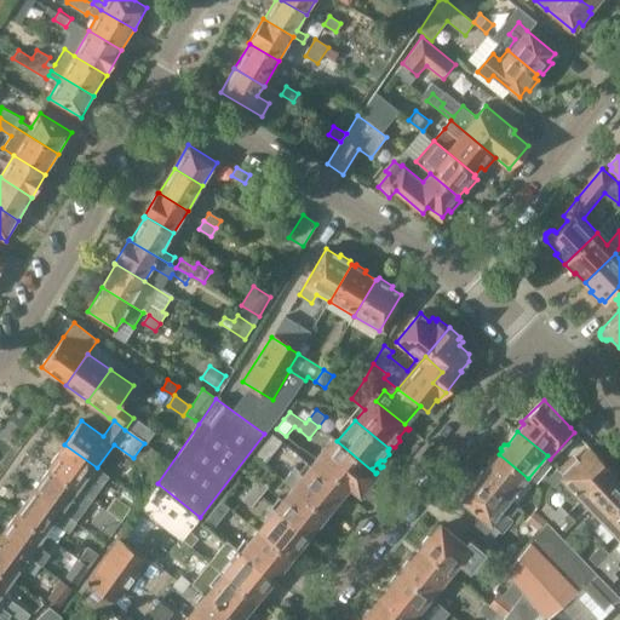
[(273,436),(256,457),(265,464),(282,443),(273,436)]
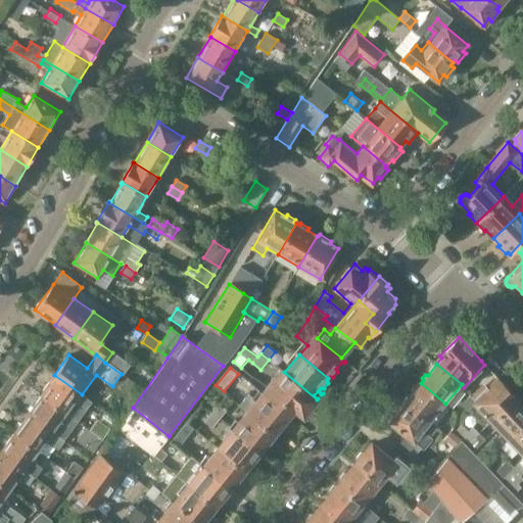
[(293,410),(302,417),(306,413),(310,413),(315,406),(314,402),(317,399),(284,372),(280,369),(262,392),(289,416),(293,410)]
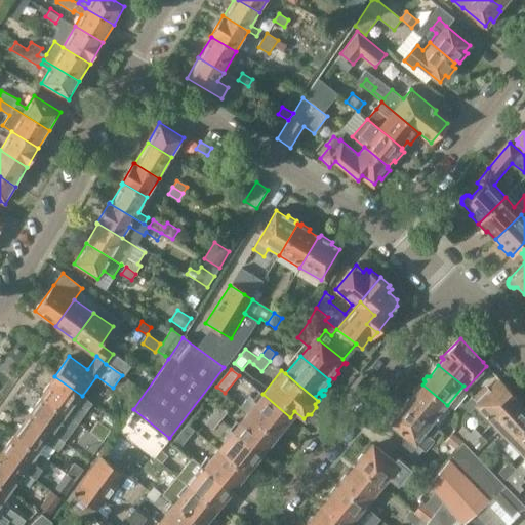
[(82,396),(54,376),(43,393),(44,393),(42,397),(68,415),(82,396)]
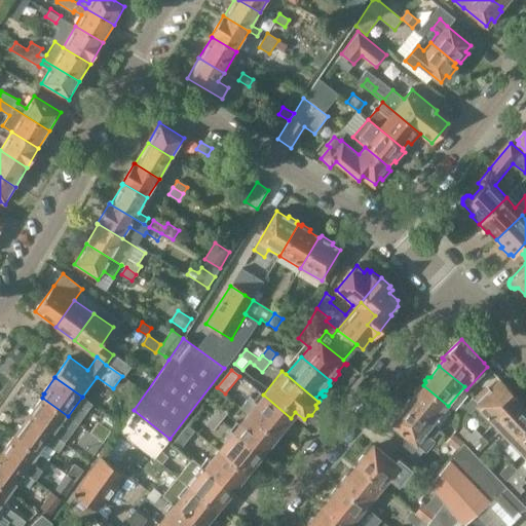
[(137,404),(146,392),(129,381),(121,392),(137,404)]
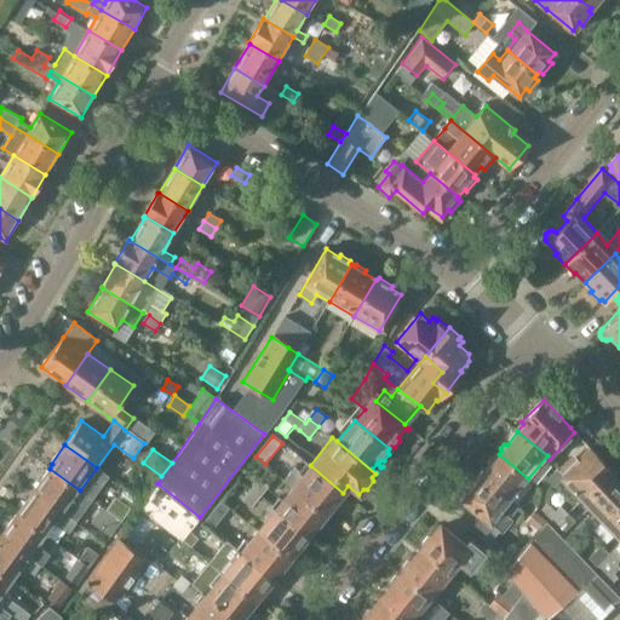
[(567,474),(560,466),(546,478),(556,487),(563,480),(583,500),(610,474),(613,472),(590,449),(567,474)]
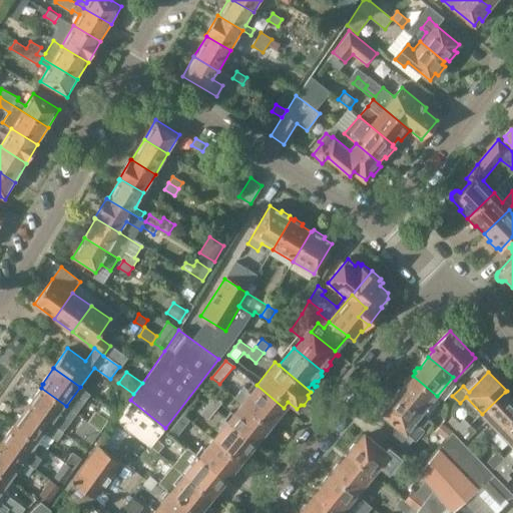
[(398,394),(422,414),(437,396),(413,376),(410,379),(407,379),(404,383),(405,385),(398,394)]
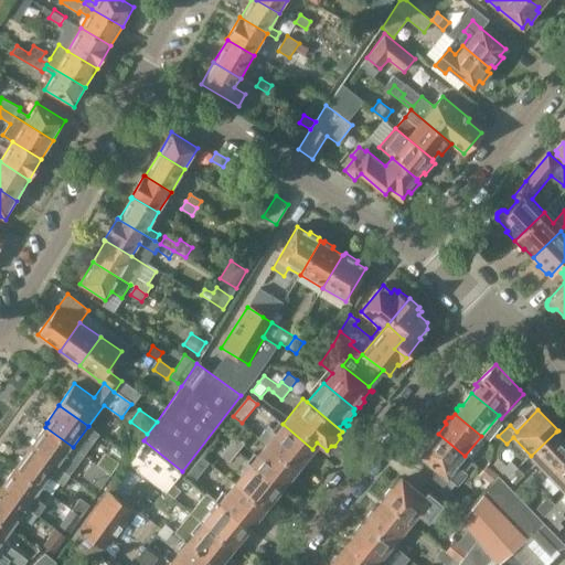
[(296,469),(312,449),(283,424),(278,420),(273,428),(268,425),(257,438),(265,444),(296,469)]
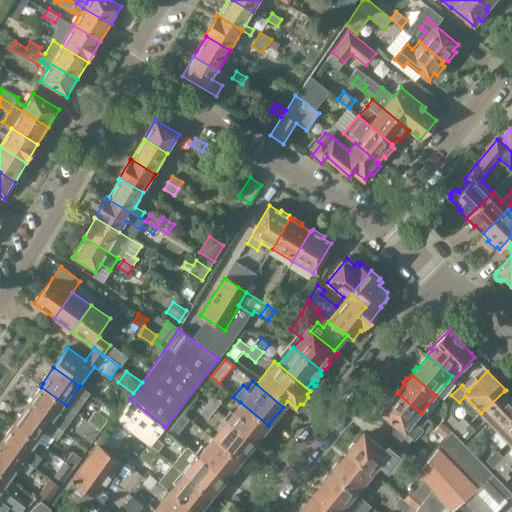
[(66,405),(41,387),(27,406),(63,432),(69,423),(59,416),(66,405)]
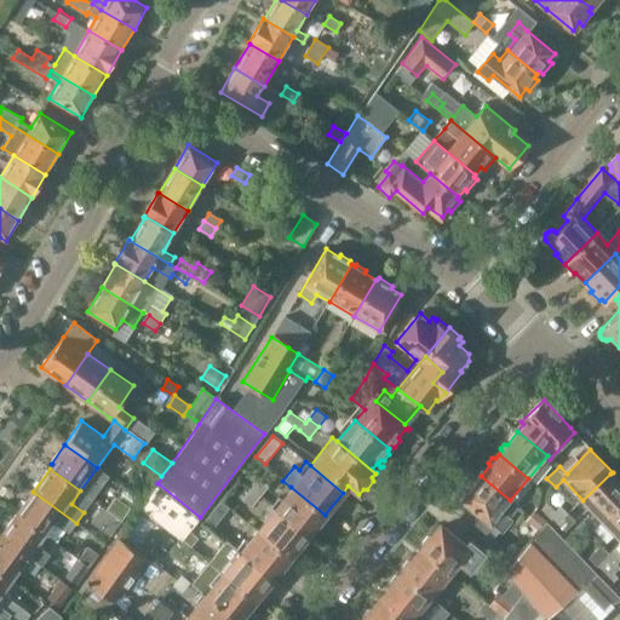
[(583,500),(601,521),(619,501),(619,482),(619,483),(610,474),(583,500)]
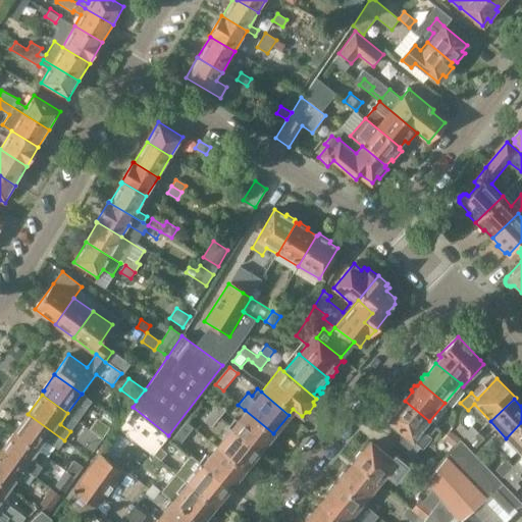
[(390,414),(392,417),(387,421),(406,435),(398,446),(412,457),(420,446),(414,439),(422,429),(429,435),(436,426),(429,421),(405,401),(396,412),(393,412),(390,414)]
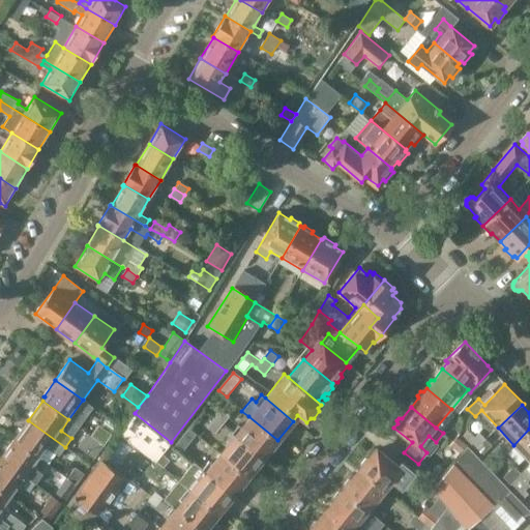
[(221,409),(213,418),(223,425),(230,416),(221,409)]
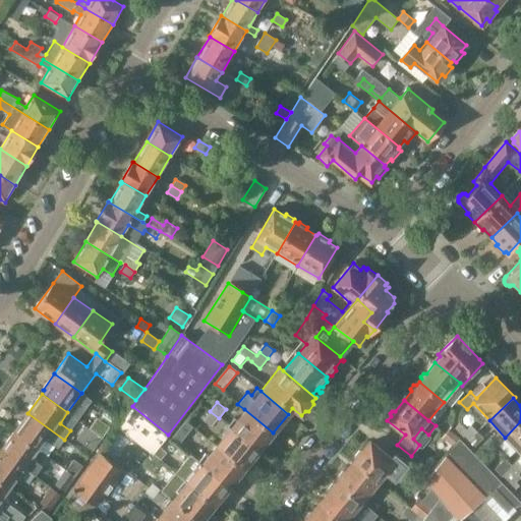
[(159,447),(168,435),(132,406),(118,426),(153,455),(161,460),(166,452),(159,447)]
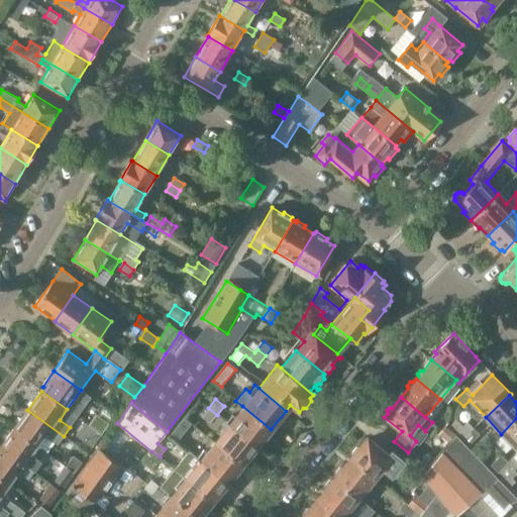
[(242,406),(228,424),(255,446),(257,444),(255,442),(260,437),(263,439),(271,429),(242,406)]
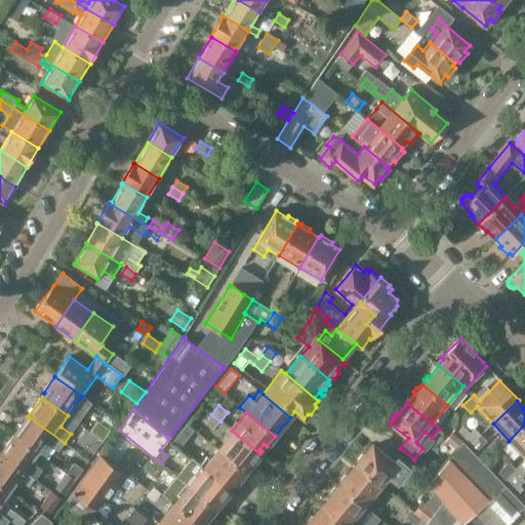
[(211,414),(204,422),(213,430),(220,421),(211,414)]
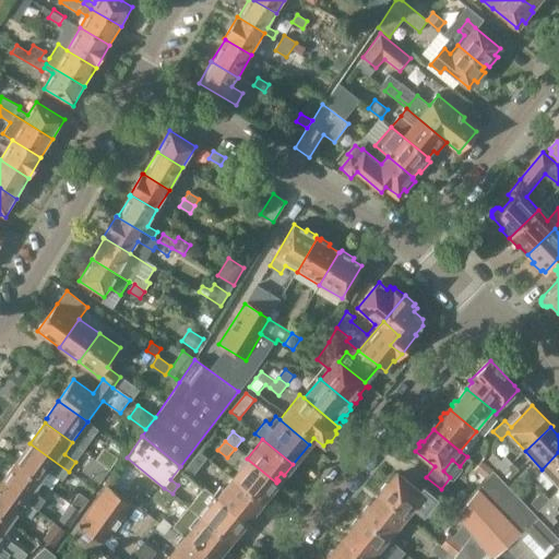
[(69,472),(30,443),(15,463),(43,484),(50,474),(61,482),(69,472)]
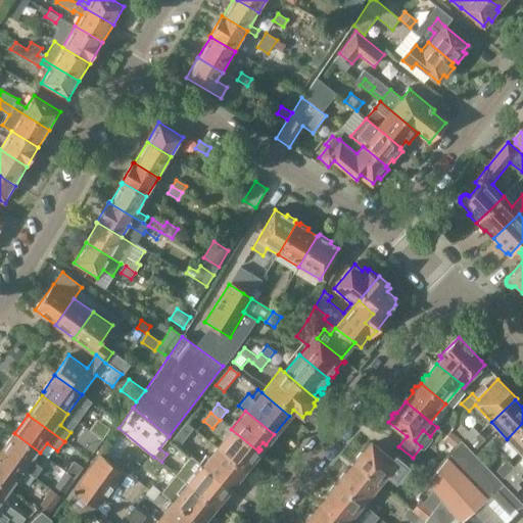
[(95,434),(102,439),(110,428),(103,423),(95,434)]
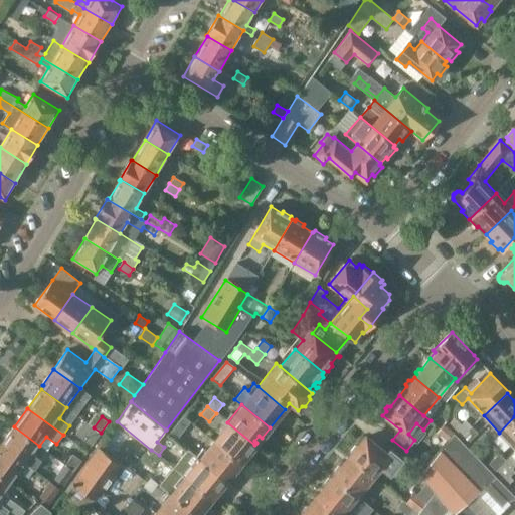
[(514,416),(499,433),(514,450),(514,416)]
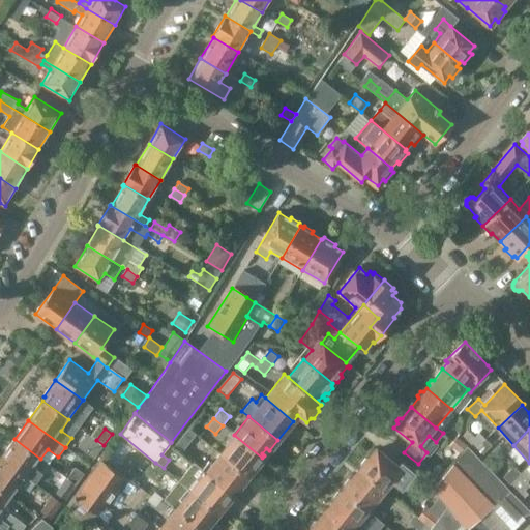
[(195,436),(187,431),(175,446),(182,452),(195,436)]
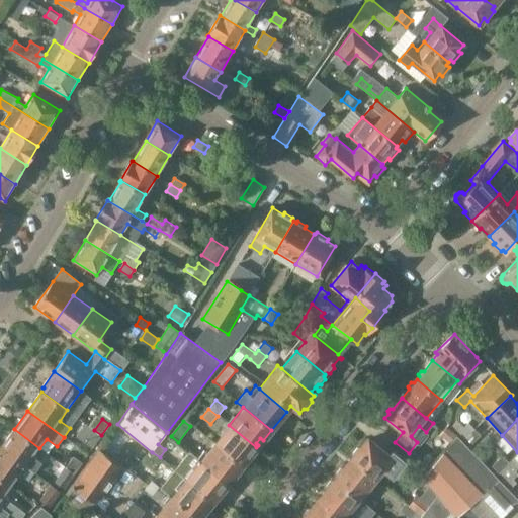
[(458,431),(464,438),(475,429),(468,422),(458,431)]
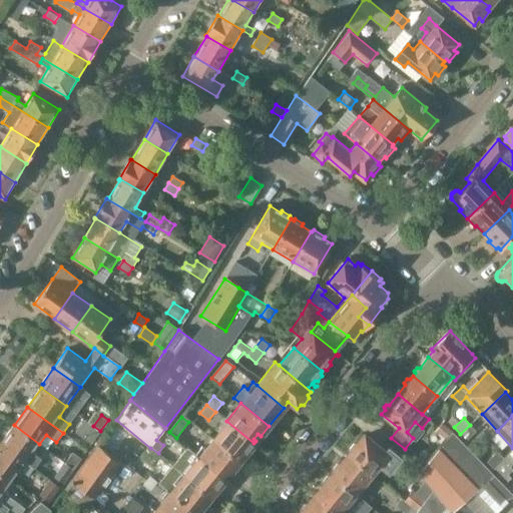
[(100,431),(93,426),(86,421),(77,435),(90,445),(100,431)]
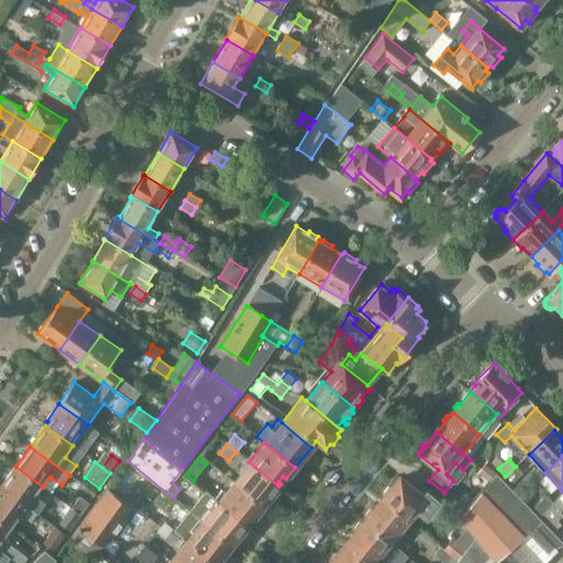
[(278,486),(249,462),(233,481),(264,505),(272,495),(269,493),(275,487),(277,488),(278,486)]
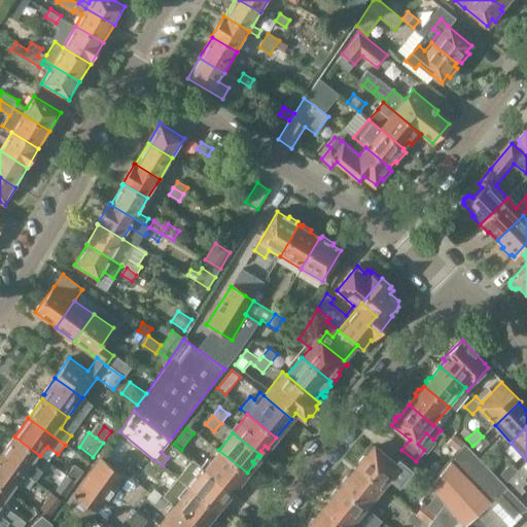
[(458,450),(464,443),(462,442),(454,433),(447,441),(458,450)]
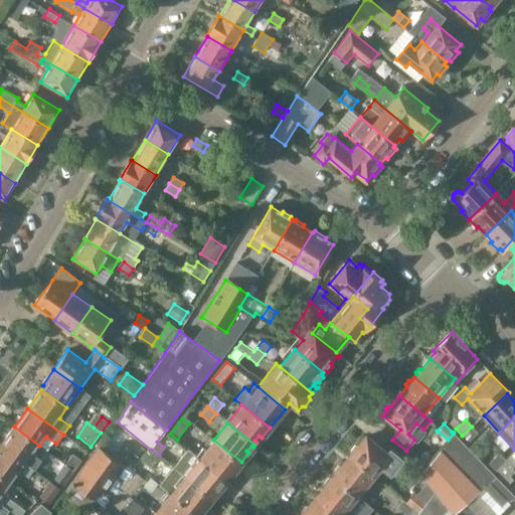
[(39,446),(14,426),(0,446),(35,471),(41,462),(32,456),(39,446)]
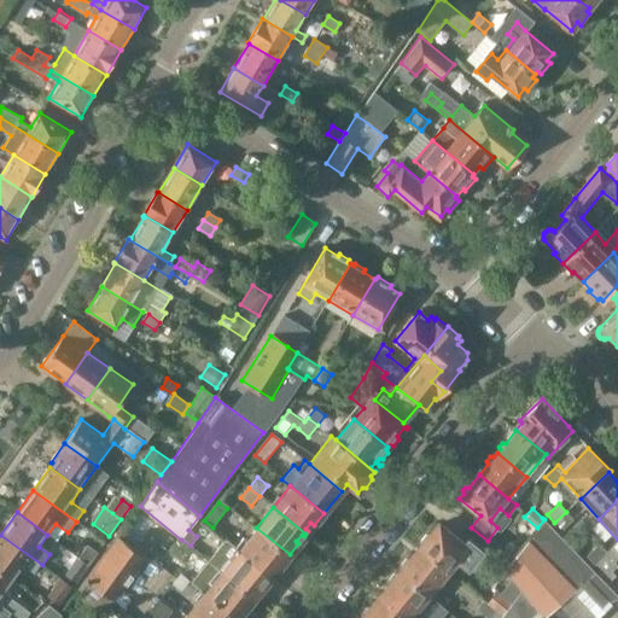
[(554,523),(563,532),(575,520),(566,512),(554,523)]
